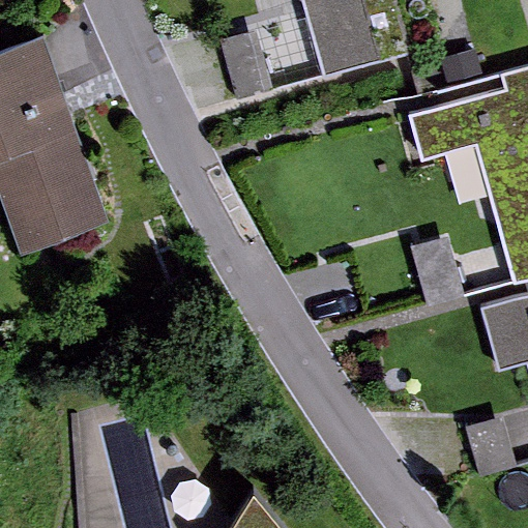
[(305,0),(326,74),(409,51),(394,0),(305,0)]
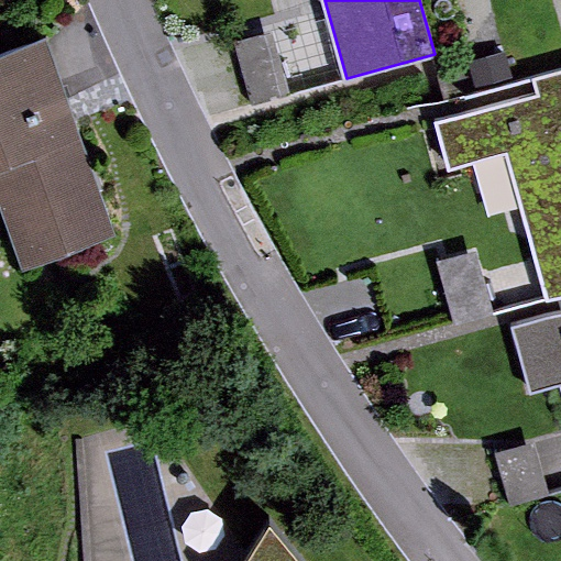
[(240,33),(254,90),(290,80),(276,24),(240,33)]
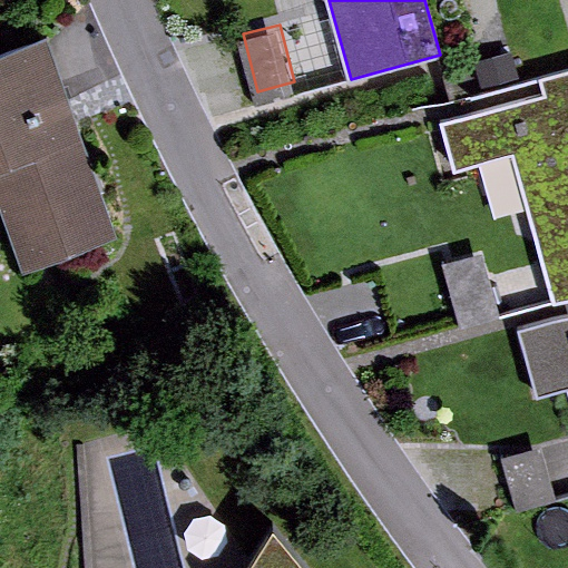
[(41,41),(0,56),(0,196),(29,275),(115,244),(41,41)]
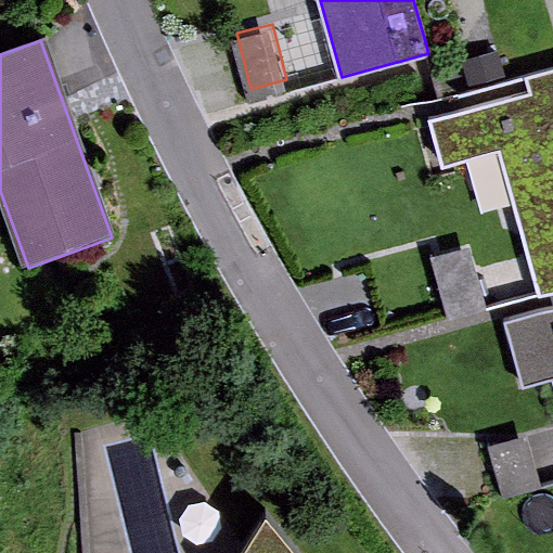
[(531,93),(434,121),(446,165),(496,151),(537,297),(552,292),(552,64),(526,73),(531,93)]
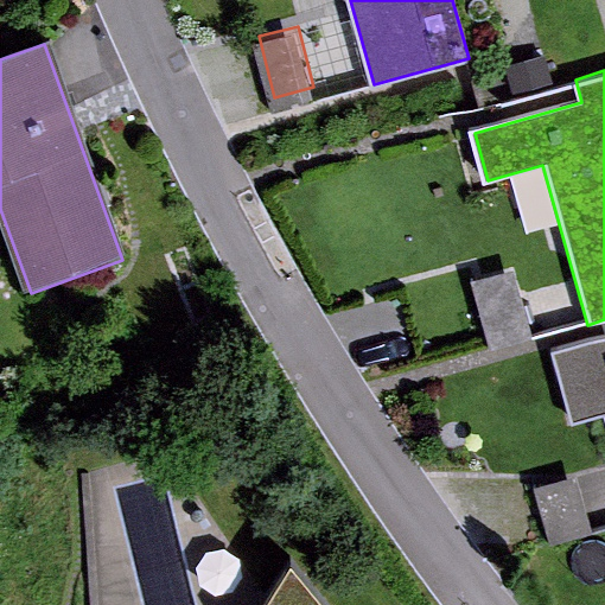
[(604,344),(545,362),(558,406),(604,392),(604,344)]
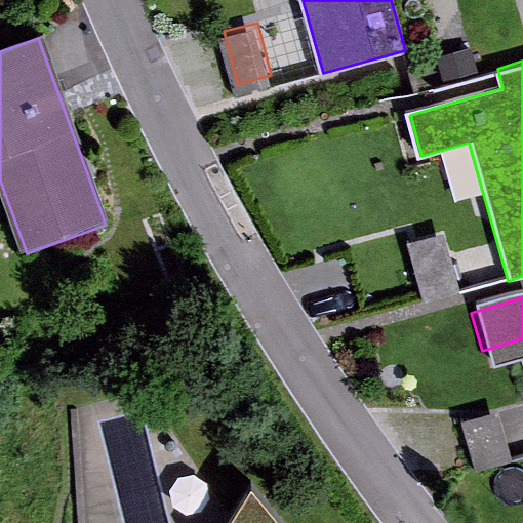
[(296,522),(270,488),(250,522),(296,522)]
